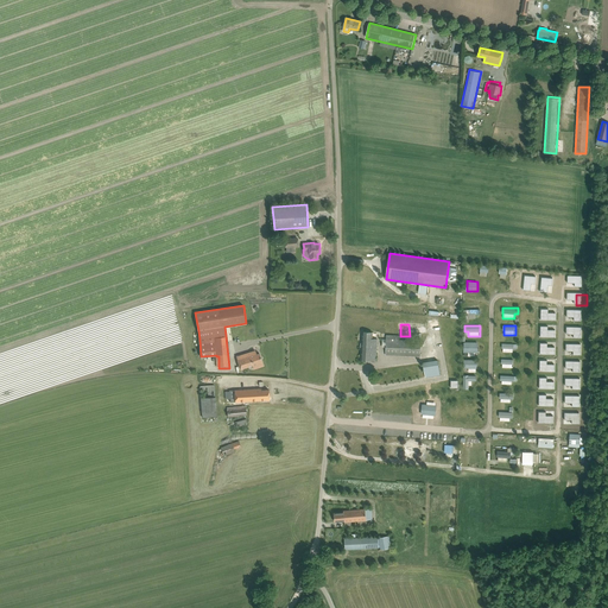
[(362,331),(361,360),(377,361),(378,339),(372,339),(373,333),(368,333),(362,331)]
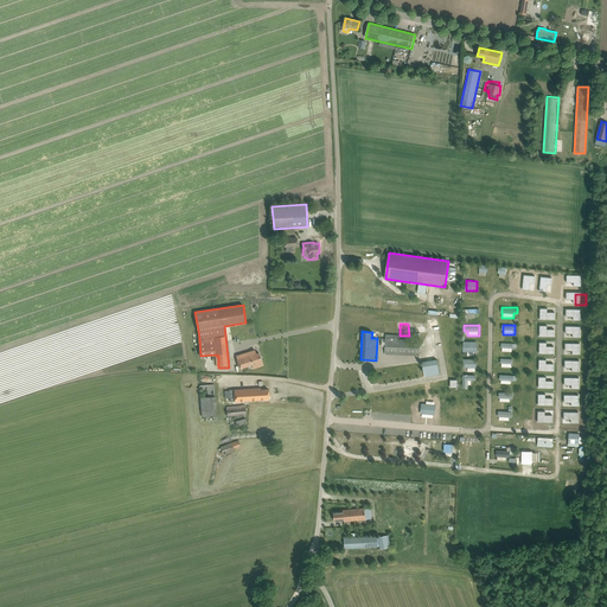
[(398,339),(400,336),(385,334),(385,339),(382,339),(382,346),(385,346),(385,355),(420,356),(420,340),(398,339)]
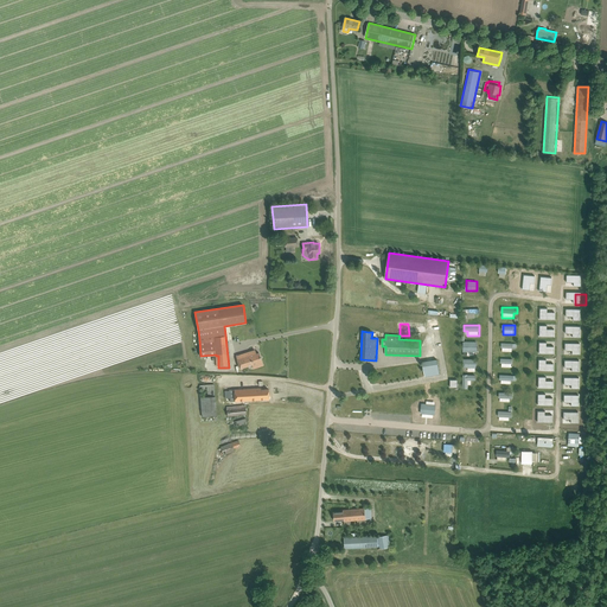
[(474,351),(478,351),(478,342),(464,342),(464,352),(467,352),(467,355),(474,356),(474,351)]
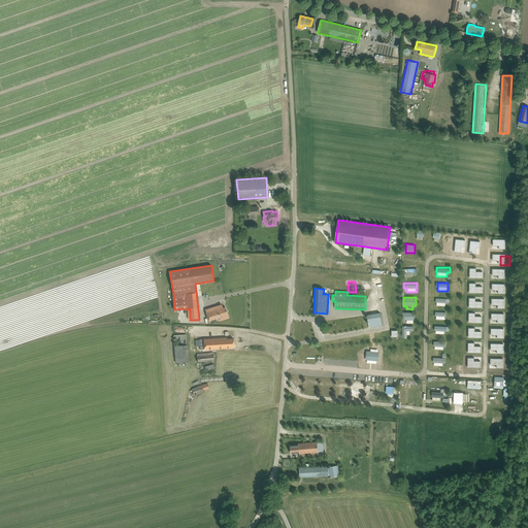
[(501,298),(500,311),(512,311),(512,299),(501,298)]
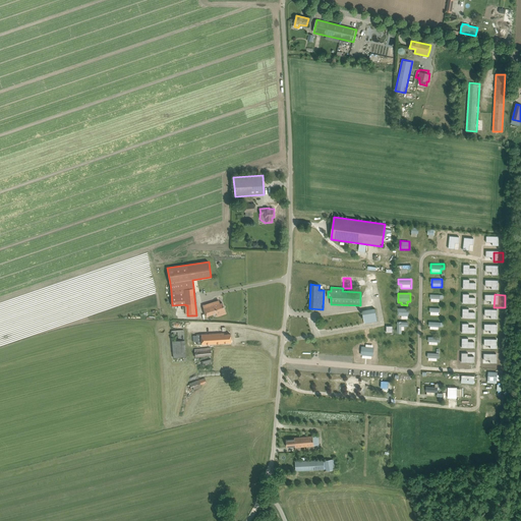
[(203,305),(206,316),(217,312),(218,315),(226,313),(222,302),(220,303),(219,300),(214,302),(212,303),(203,305)]
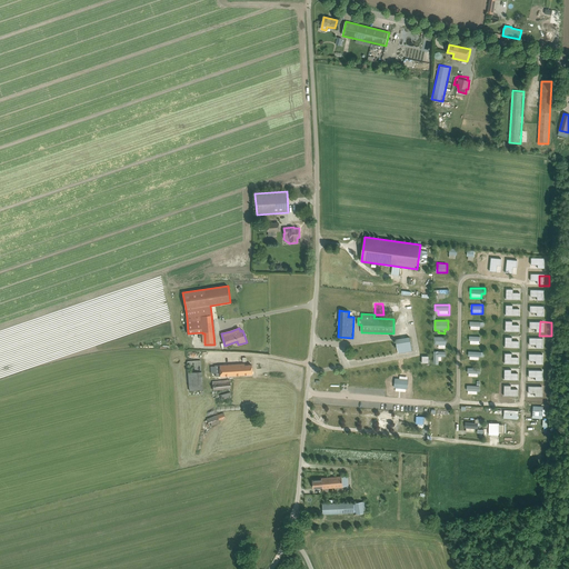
[(439,348),(447,348),(447,337),(435,336),(435,345),(439,345),(439,348)]
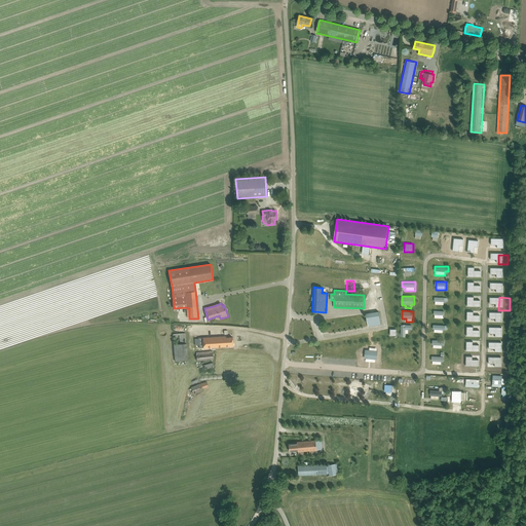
[(366,313),(368,326),(380,325),(378,311),(366,313)]
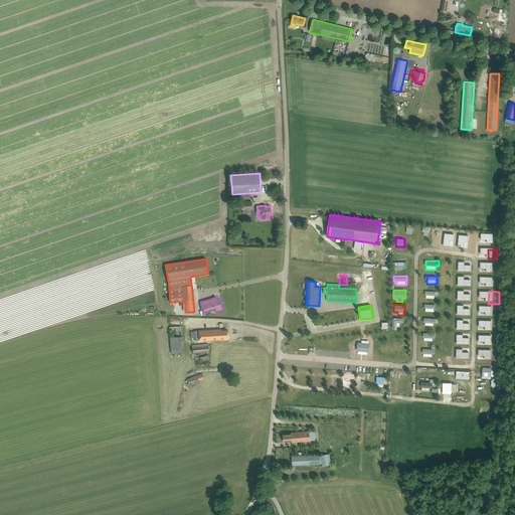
[(397,322),(403,322),(403,318),(392,318),(392,329),(397,329),(397,322)]
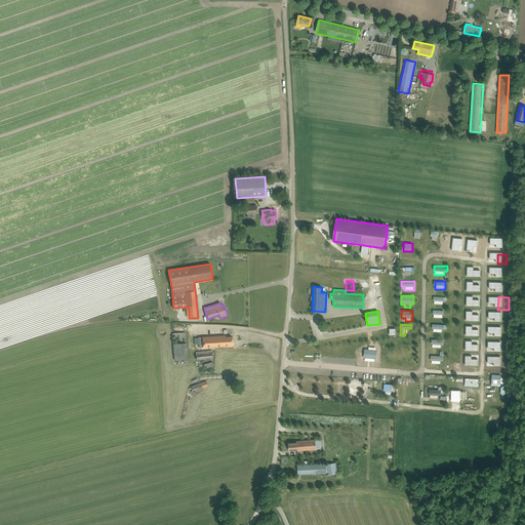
[(172,333),(174,361),(187,360),(185,332),(172,333)]
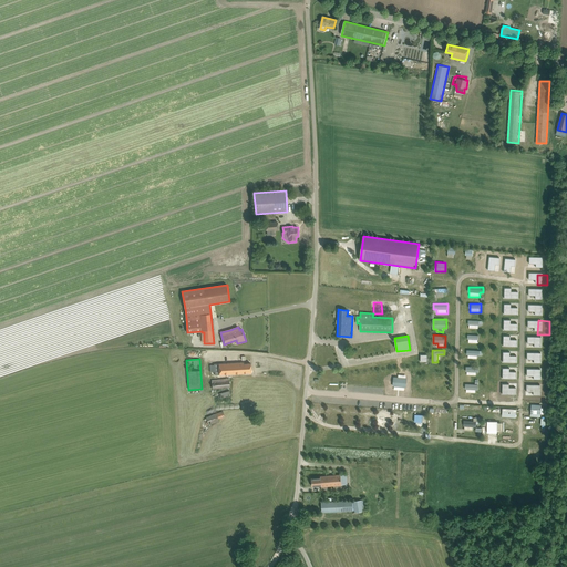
[(250,363),(244,363),(244,362),(214,364),(209,366),(210,372),(214,371),(215,374),(251,373),(250,363)]
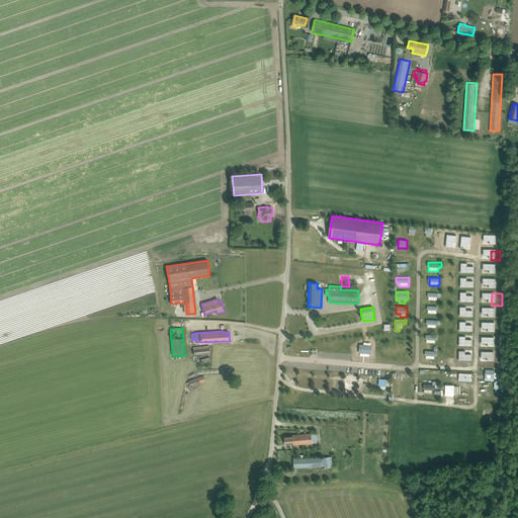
[(452,345),(452,335),(448,335),(448,339),(442,339),(442,342),(446,342),(446,345),(452,345)]
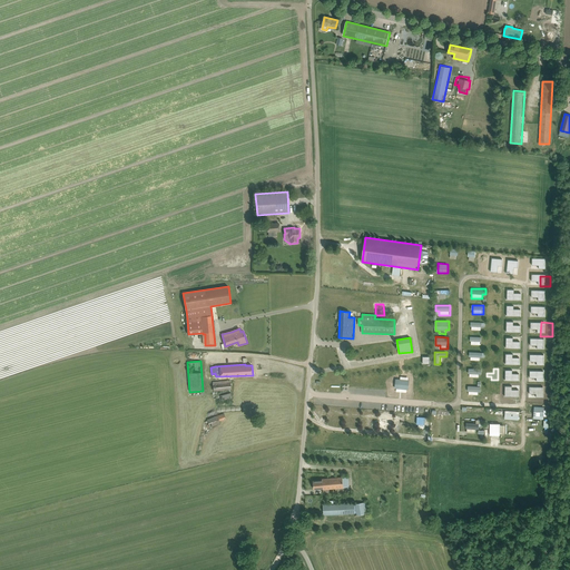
[(410,380),(396,379),(395,389),(409,390),(410,380)]
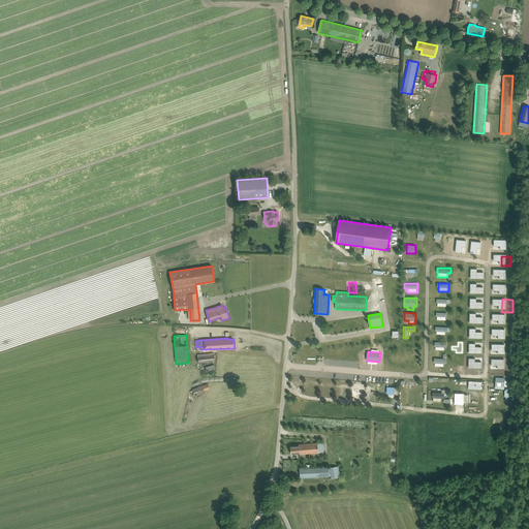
[(197,354),(198,363),(214,361),(213,352),(197,354)]
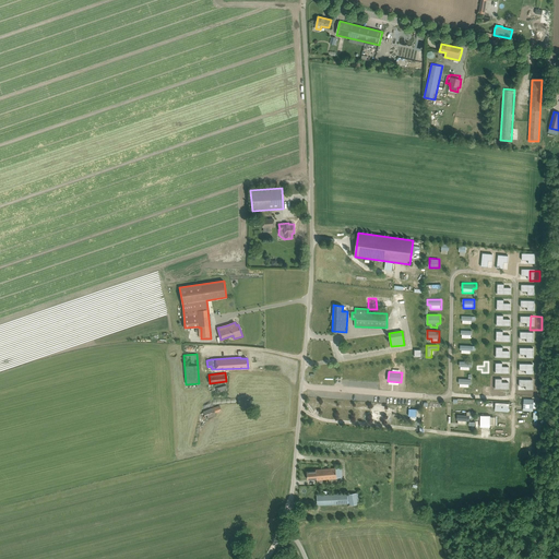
[(202,412),(205,419),(216,415),(215,414),(221,412),(218,405),(202,412)]
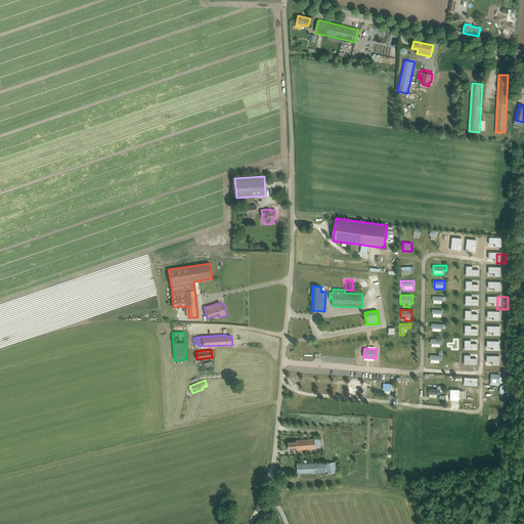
[(460,390),(450,389),(450,400),(460,400),(460,390)]
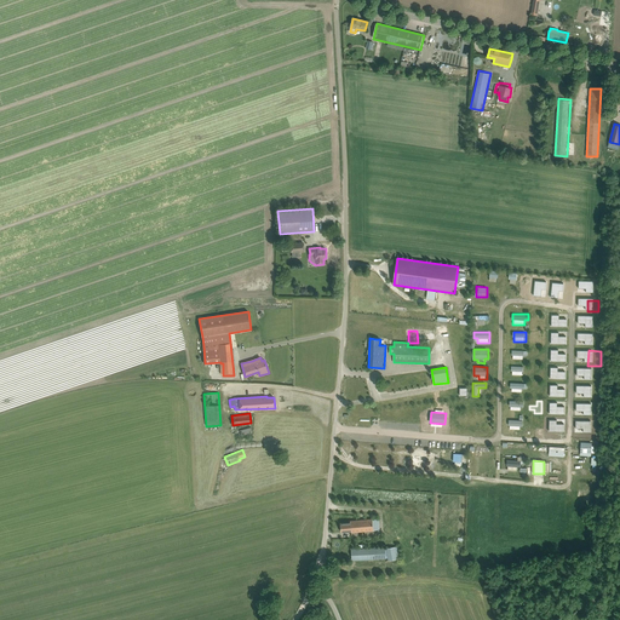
[(340,523),(342,532),(351,530),(351,532),(380,529),(379,518),(373,520),(350,521),(350,522),(340,523)]
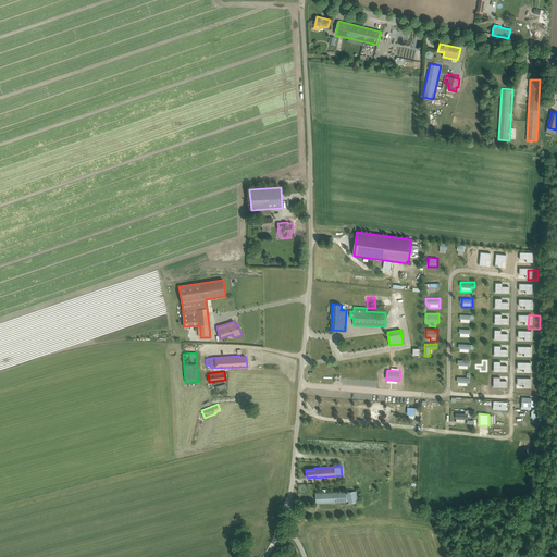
[(355,491),(347,493),(349,504),(357,503),(355,491)]
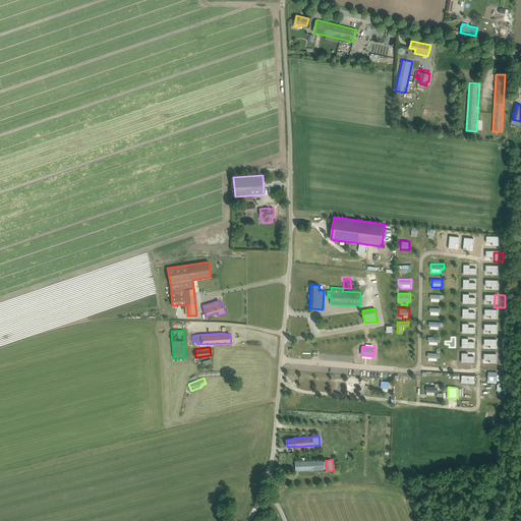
[(310,461),(296,462),(296,470),(311,469),(310,461)]
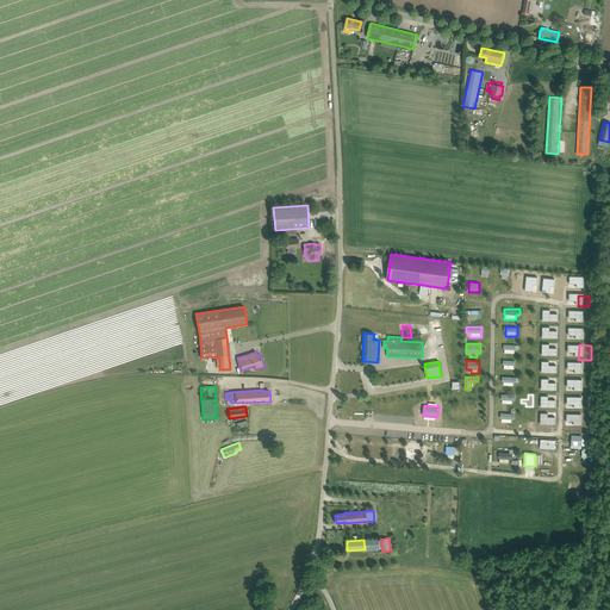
[(379,540),(363,540),(365,549),(379,549),(379,540)]
